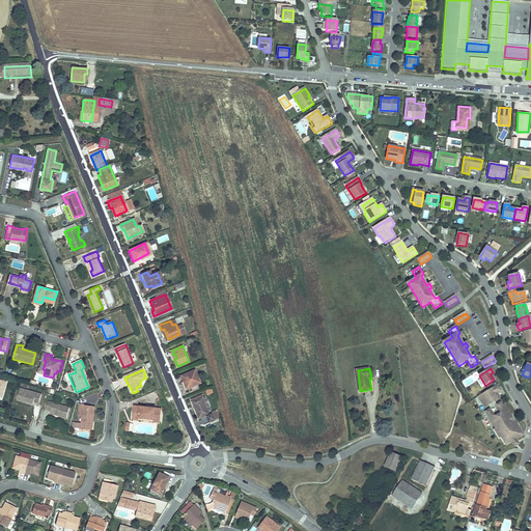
[(195,370),(183,375),(188,388),(200,382),(195,370)]
